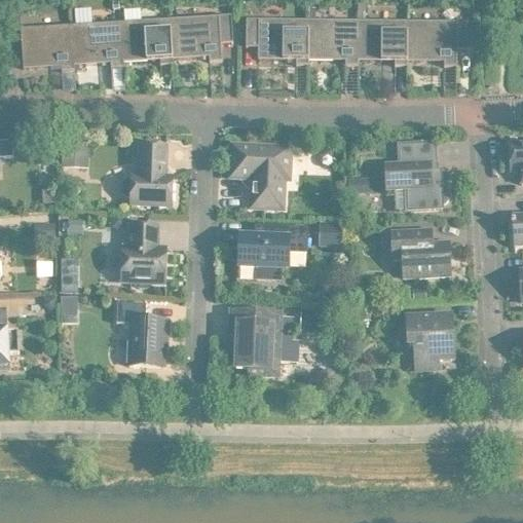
[(230,13),(169,17),(171,58),(172,58),(208,55),(209,61),(221,60),(220,42),(232,41),(230,13)]
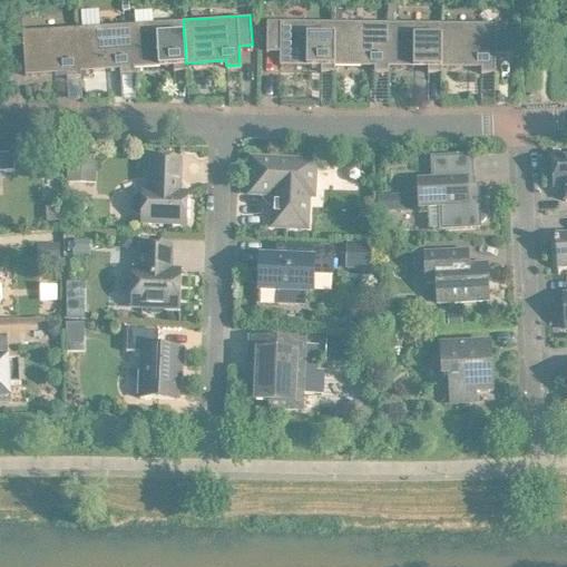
[(183,19),(129,22),(132,66),(133,66),(172,64),(173,69),(186,68),(186,62),(185,62),(183,19)]
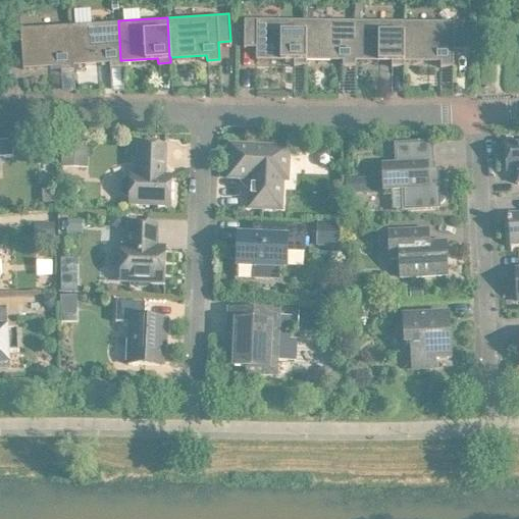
[(305,63),(305,58),(305,18),(243,17),(243,46),(255,46),(255,57),(293,58),(293,63),(305,63)]
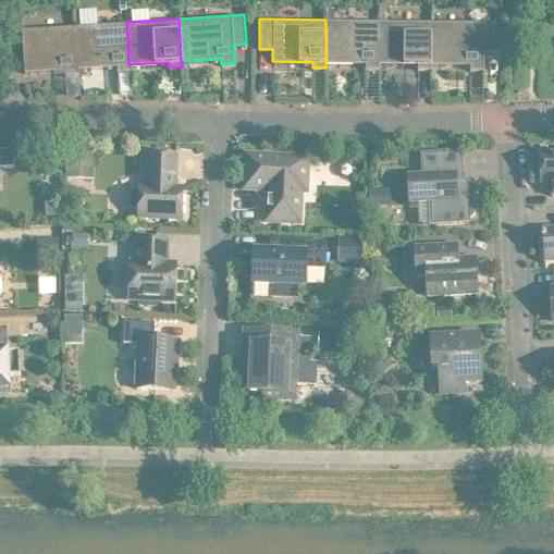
[(378,68),(378,62),(378,20),(333,20),(325,20),(325,62),(365,62),(365,68),(378,68)]
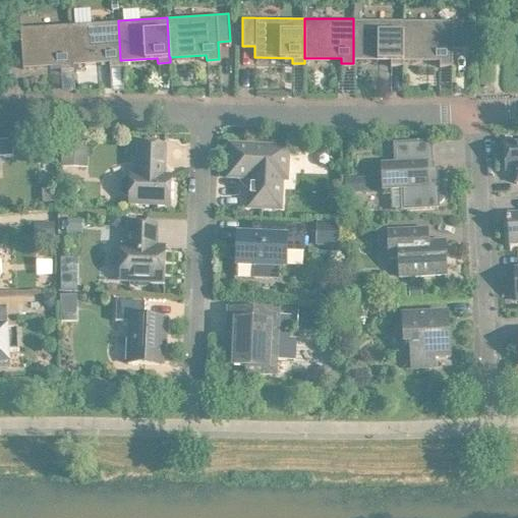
[(402,64),(403,59),(402,59),(402,19),(353,18),(353,58),(390,59),(390,64),(402,64)]
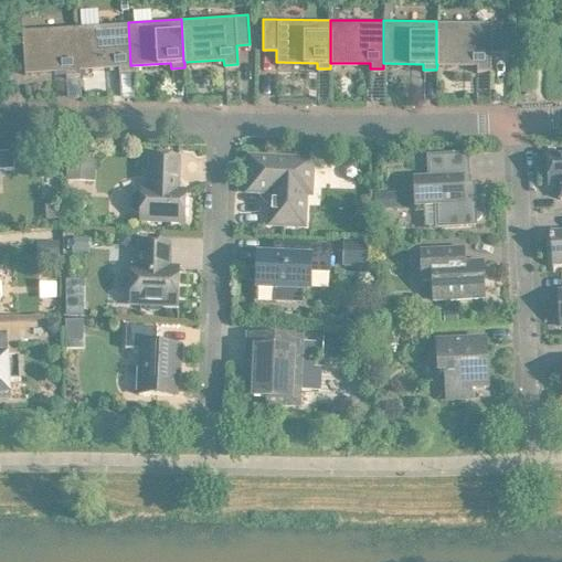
[(436,64),(437,64),(476,64),(476,70),(489,71),(490,52),(502,52),(504,22),(436,21),(436,64)]
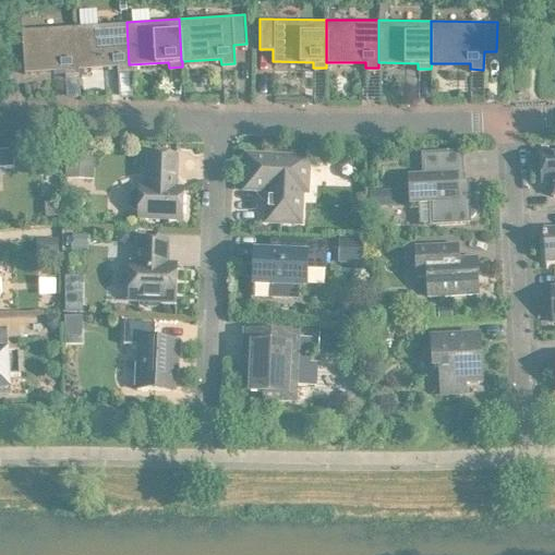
[(127,22),(74,25),(76,68),(77,68),(116,65),(117,71),(130,70),(130,64),(129,64),(127,22)]
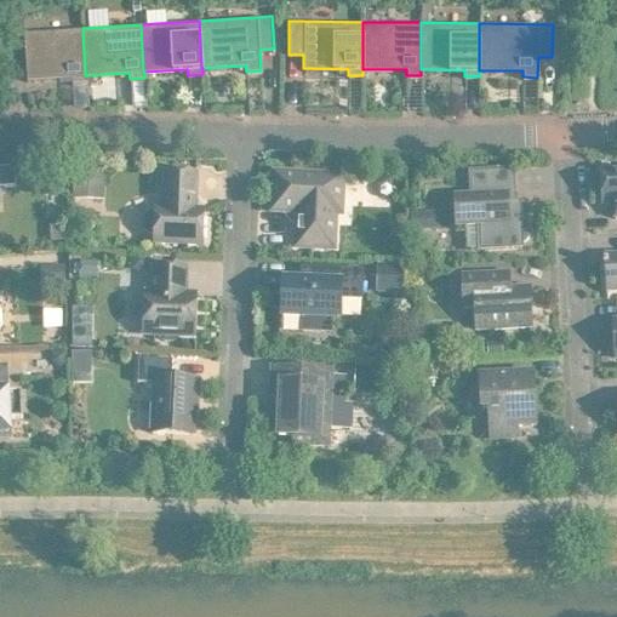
[(85,75),(83,28),(23,32),(26,79),(70,76),(72,83),(86,81),(86,75),(85,75)]
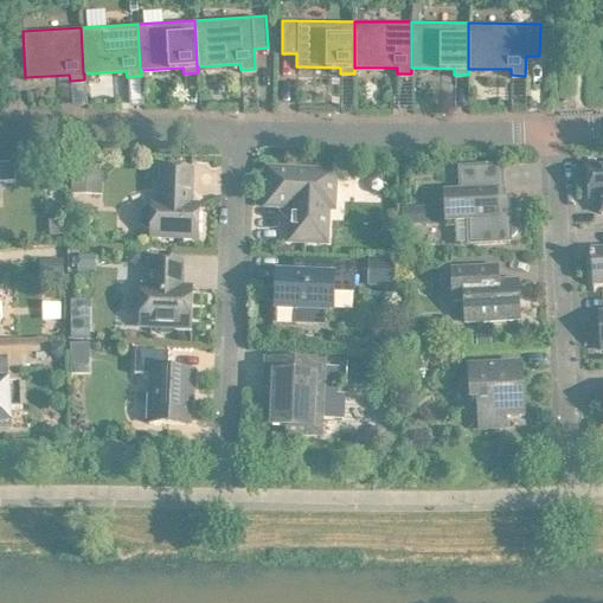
[(0,179),(14,179),(13,159),(0,160),(0,179)]
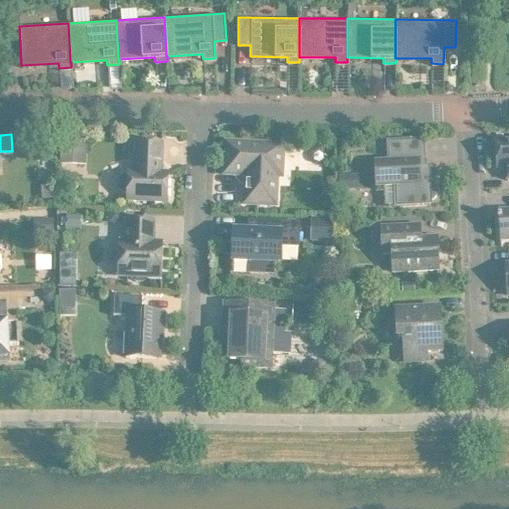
[(59,137),(58,160),(85,161),(86,138),(59,137)]
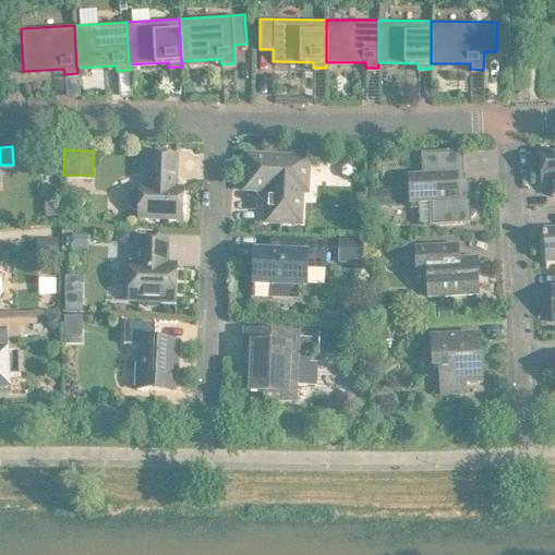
[(461,172),(460,149),(421,152),(422,172),(408,172),(409,201),(429,200),(430,221),(469,219),(469,215),(472,213),(474,209),(474,205),(472,202),(468,201),(467,178),(456,178),(456,172),(461,172)]
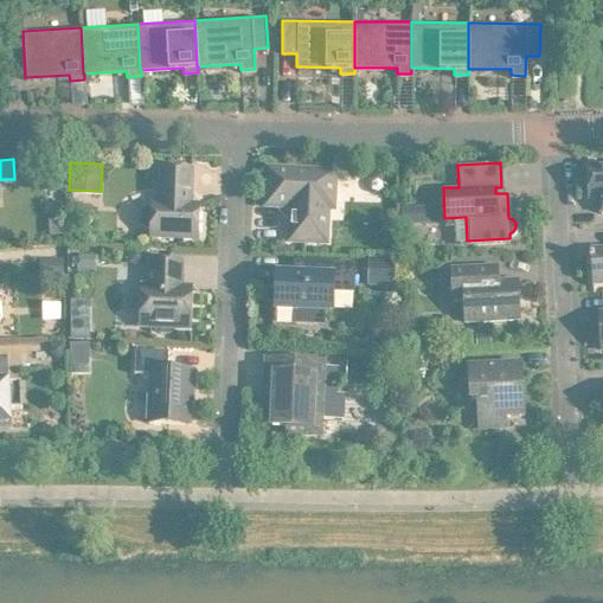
[(602,162),(587,164),(588,197),(602,196),(602,204),(602,162)]
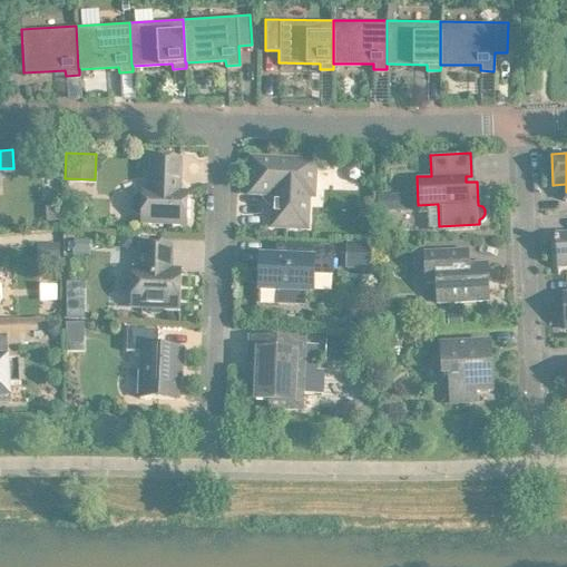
[(186,194),(178,193),(179,156),(150,155),(149,188),(142,187),(142,194),(136,194),(133,197),(132,208),(135,212),(140,212),(140,220),(185,222),(186,194)]
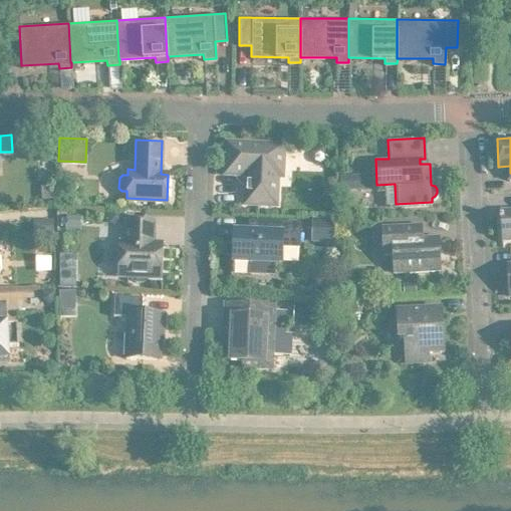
[(245,181),(246,180),(245,201),(274,202),(275,173),(280,173),(281,144),(261,143),(261,141),(246,140),(246,143),(226,142),(225,171),(238,172),(238,173),(239,172),(246,179),(245,180),(245,181)]
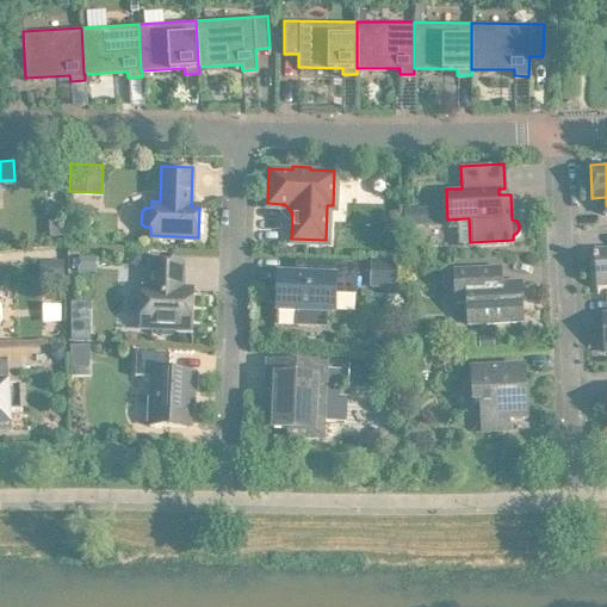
[(595,260),(595,283),(606,283),(606,247),(594,248),(594,255),(593,255),(593,260),(595,260)]
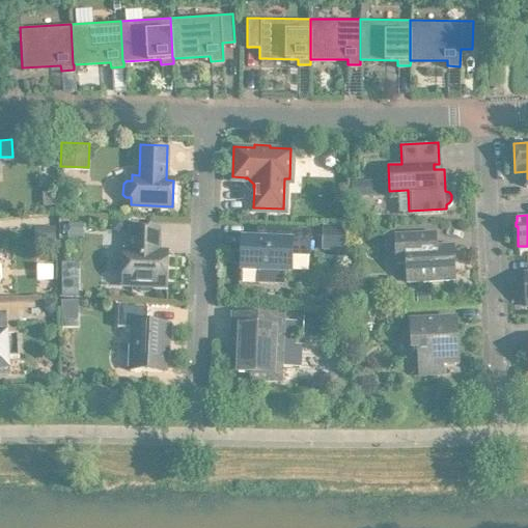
[(66,220),(66,234),(83,234),(84,220),(66,220)]
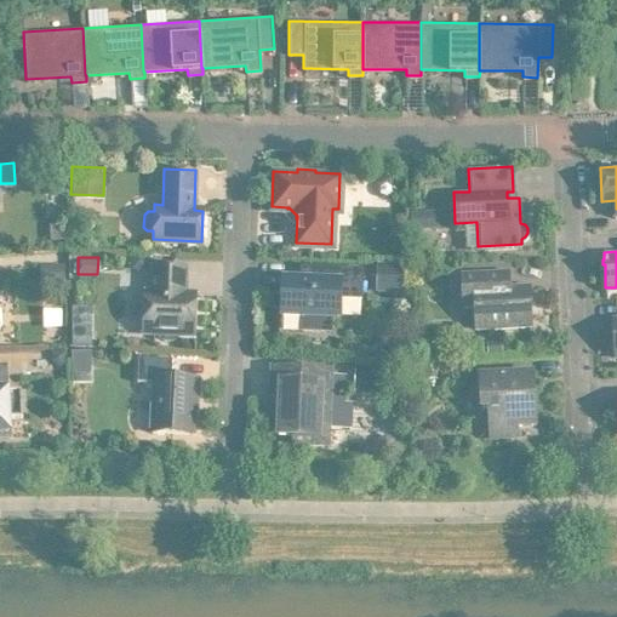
[(163,337),(166,338),(171,338),(175,336),(178,331),(193,332),(195,292),(180,291),(181,283),(183,283),(183,264),(154,263),(153,290),(143,290),(142,330),(156,330),(159,335),(163,337)]
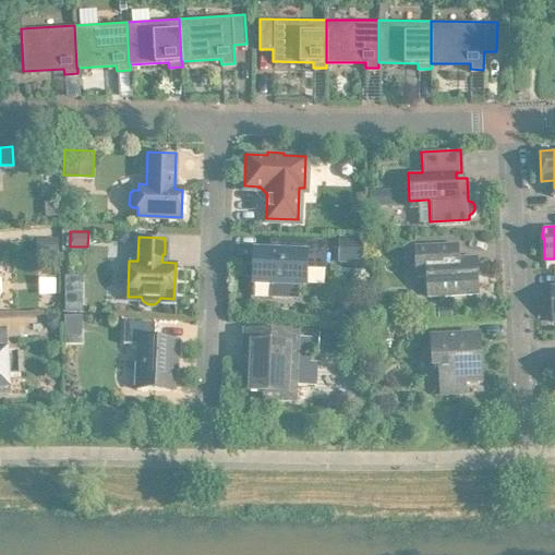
[(339,256),(361,257),(362,238),(340,237),(339,256)]
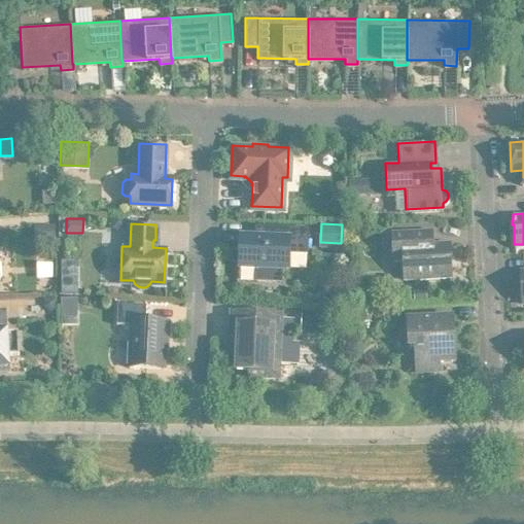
[(241,237),(240,266),(256,266),(255,278),(280,279),(281,267),(287,267),(287,250),(306,251),(307,226),(257,224),(257,237),(241,237)]
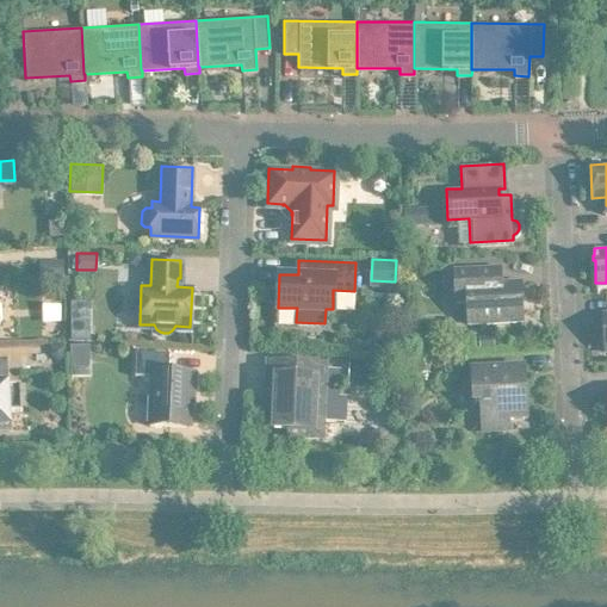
[(466,299),(468,321),(521,319),(519,280),(500,282),(495,278),(493,278),(491,265),(453,266),(454,299),(466,299)]
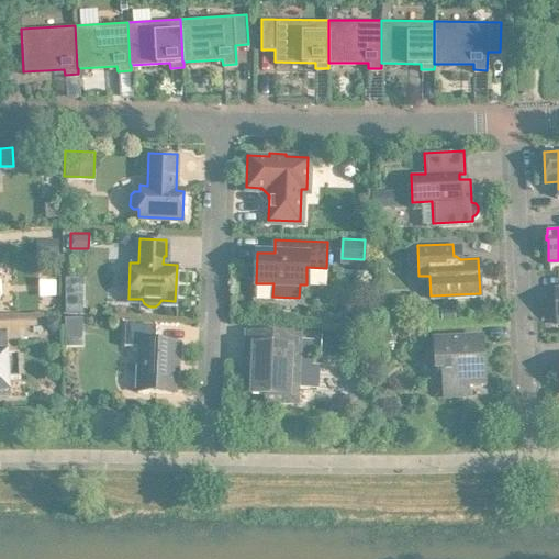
[(454,306),(439,306),(440,319),(455,319),(454,306)]
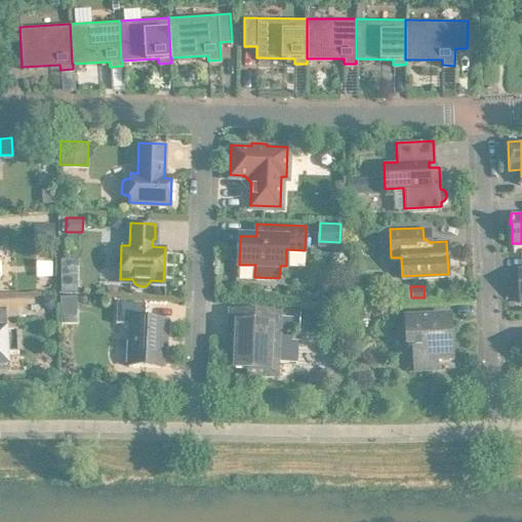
[(55,294),(42,294),(42,303),(47,308),(55,308),(55,294)]
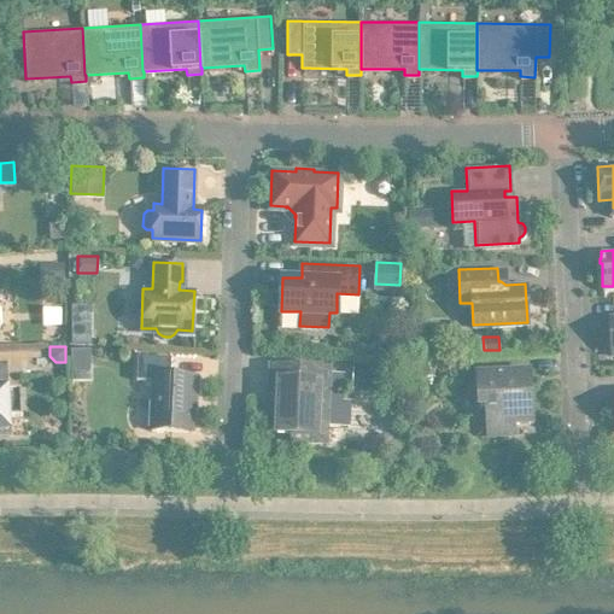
[(150,428),(192,430),(192,407),(189,407),(191,396),(194,397),(196,374),(169,373),(170,355),(136,354),(135,378),(152,379),(151,401),(150,401),(148,424),(151,424),(150,428)]
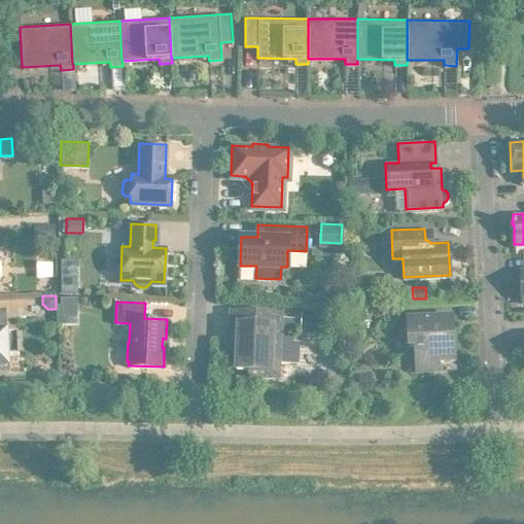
[(19,352),(16,328),(4,328),(3,308),(0,308),(0,369),(6,369),(5,352),(19,352)]
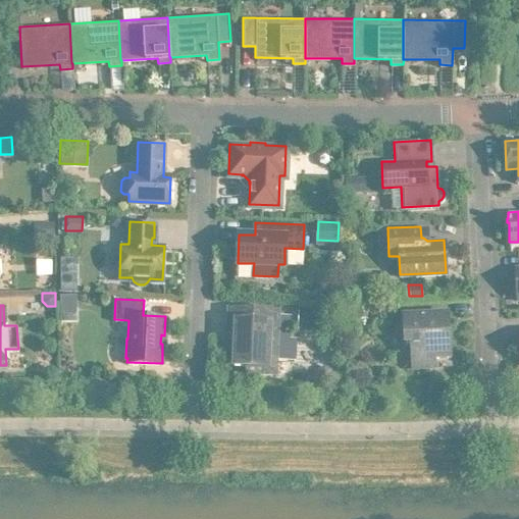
[(298,305),(297,326),(322,327),(323,306),(298,305)]
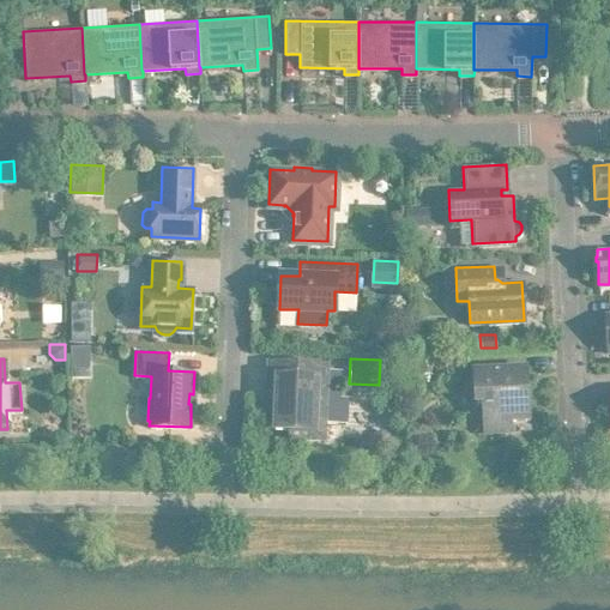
[(288,436),(322,438),(326,363),(277,361),(276,375),(267,375),(266,393),(275,394),(273,427),(288,428),(288,436)]
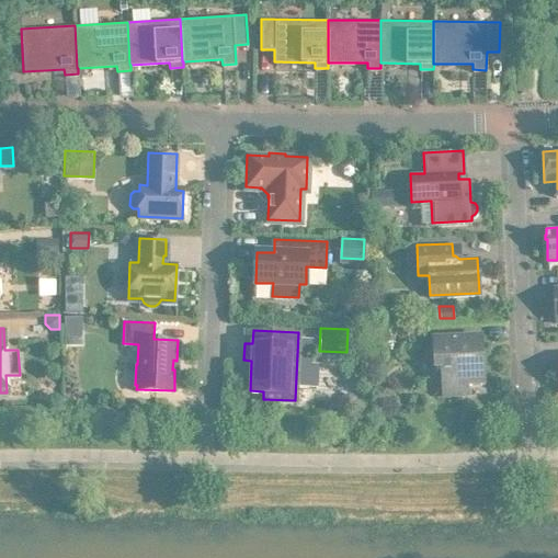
[(441,366),(442,394),(467,393),(466,383),(484,382),(481,334),(433,337),(434,367),(441,366)]
